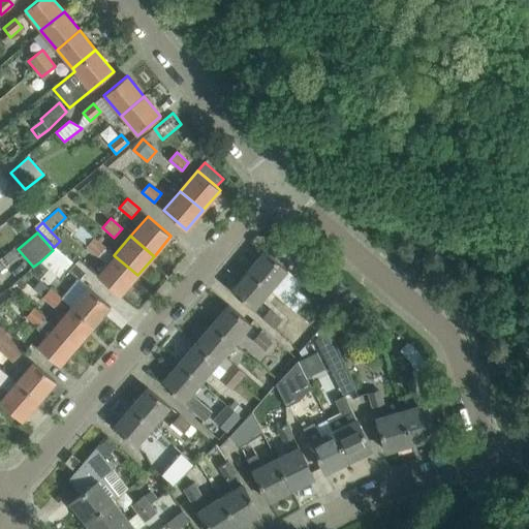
[(137,275),(114,255),(94,237),(86,246),(106,263),(97,275),(120,294),(137,275)]
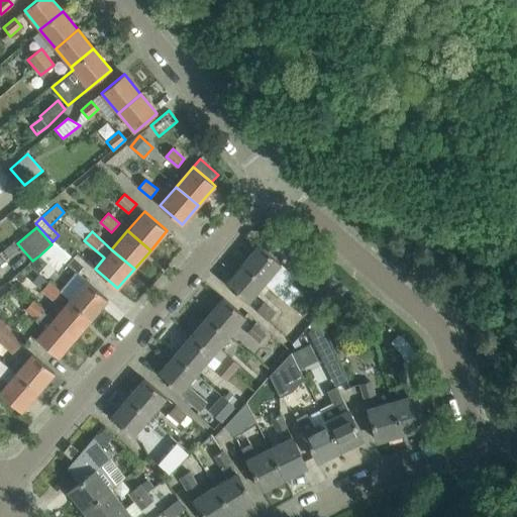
[(275,232),(267,241),(286,257),(293,248),(275,232)]
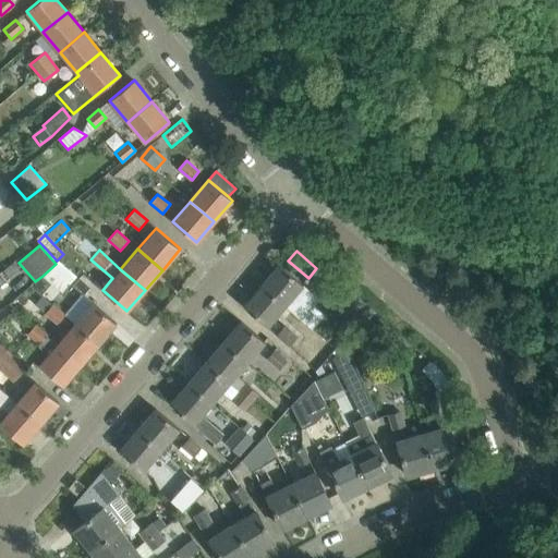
[(56,264),(43,276),(62,292),(70,283),(76,275),(59,261),(56,264)]
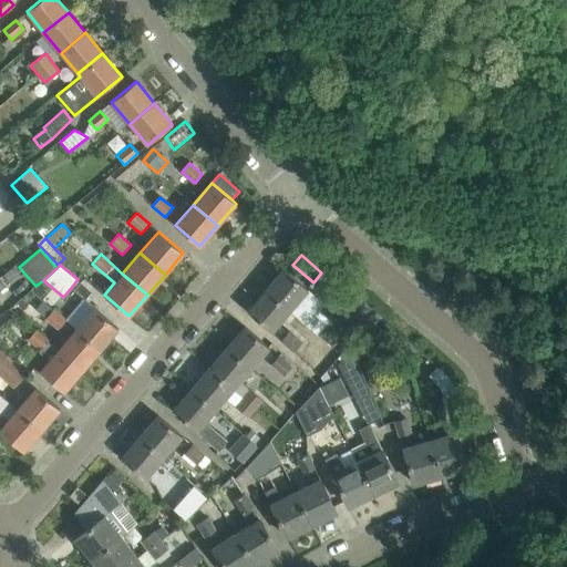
[(13,267),(3,275),(10,284),(21,275),(13,267)]
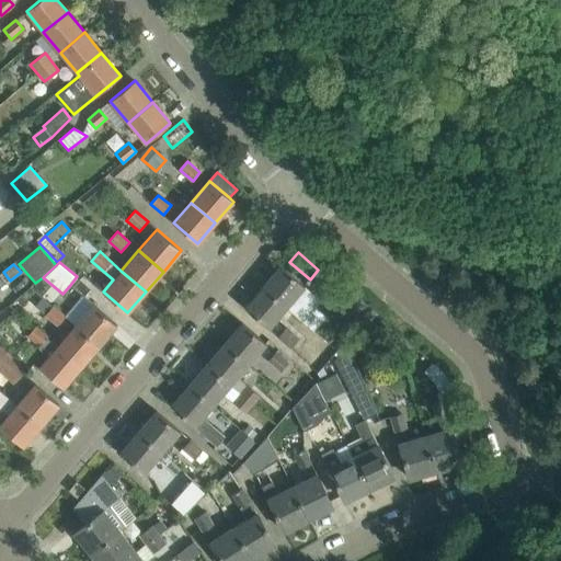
[(287,308),(305,286),(282,265),(263,287),(287,308)]
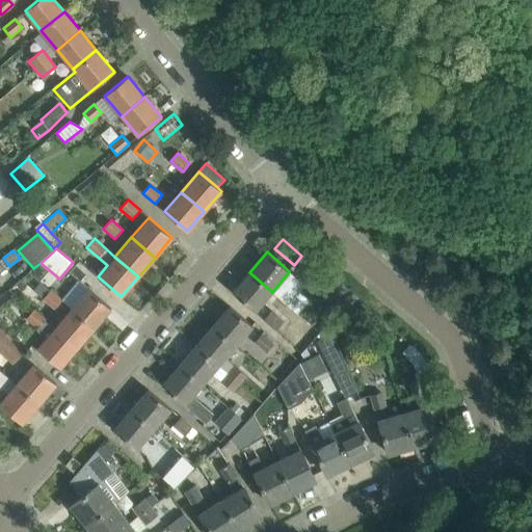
[(255,312),(272,292),(249,272),(232,292),(255,312)]
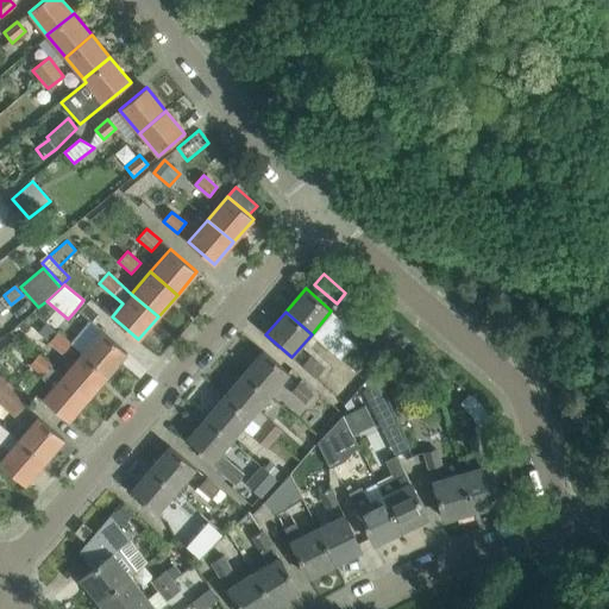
[(355,332),(341,320),(332,331),(346,343),(355,332)]
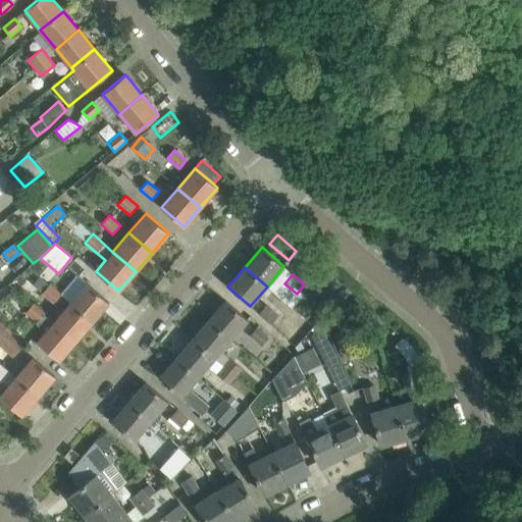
[(92,322),(109,302),(86,282),(69,302),(92,322)]
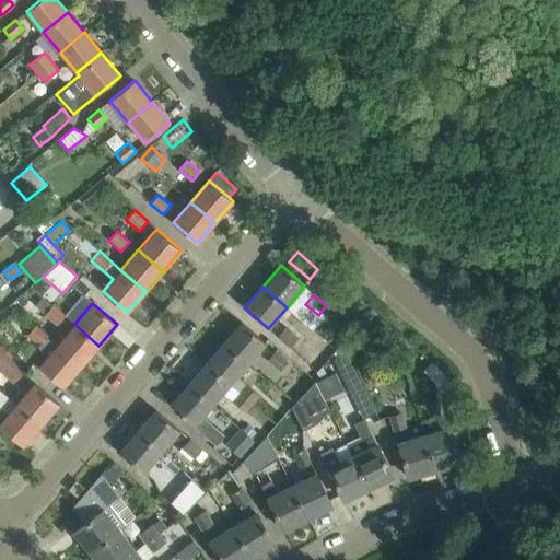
[(53,304),(44,314),(57,326),(66,315),(53,304)]
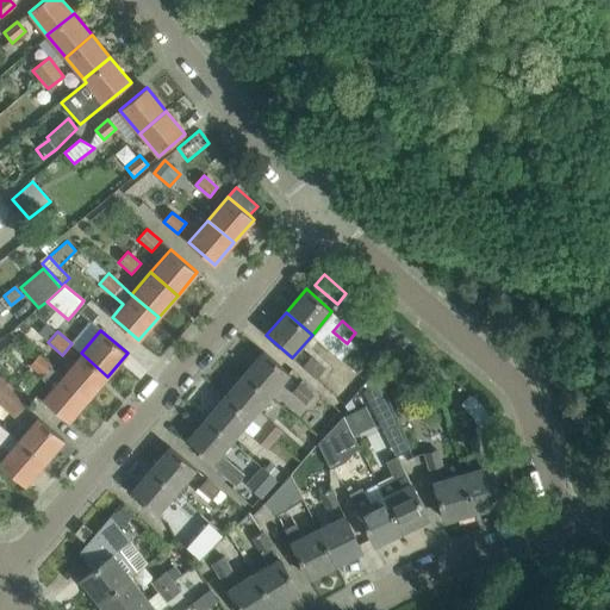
[(269,397),(290,373),(263,352),(243,374),(269,397)]
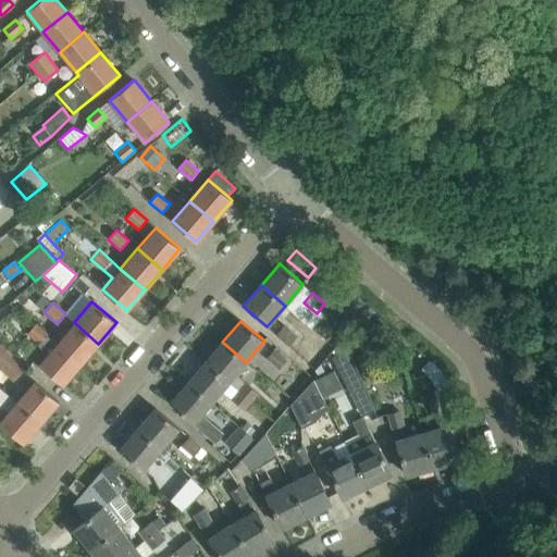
[(98,344),(74,322),(57,343),(57,344),(81,364),(98,344)]
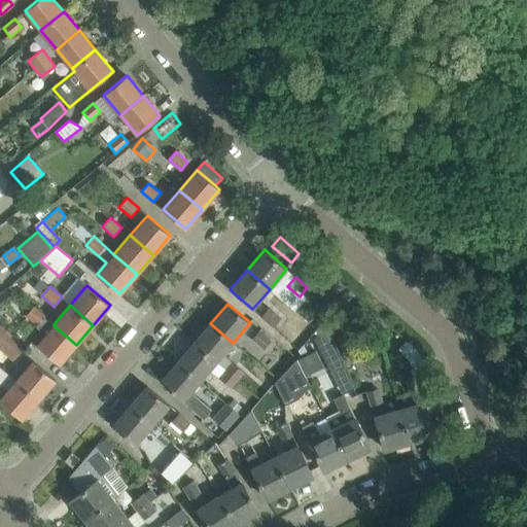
[(25,316),(37,326),(45,317),(33,306),(25,316)]
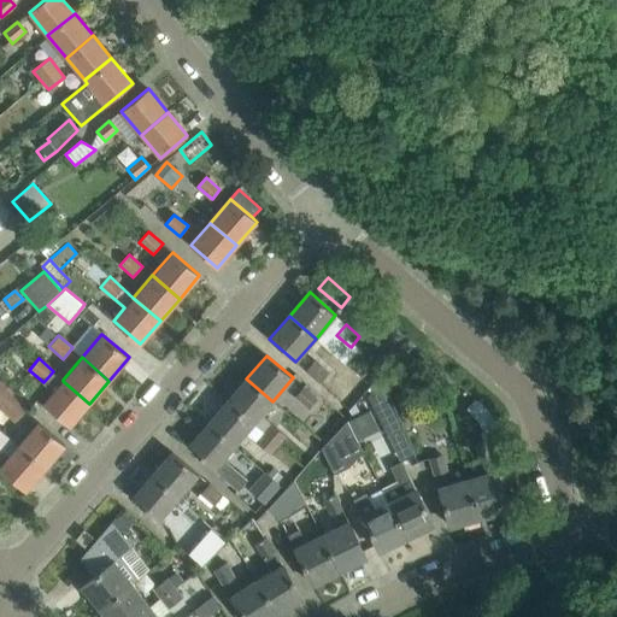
[(328,372),(315,360),(305,371),(318,383),(328,372)]
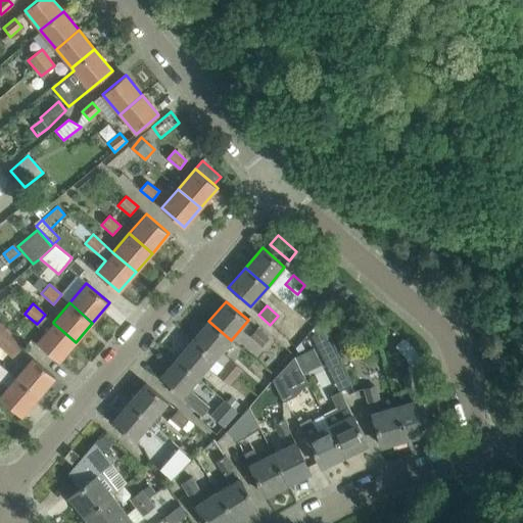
[(76,342),(53,323),(53,322),(45,315),(37,324),(45,331),(37,341),(44,347),(59,361),(76,342)]
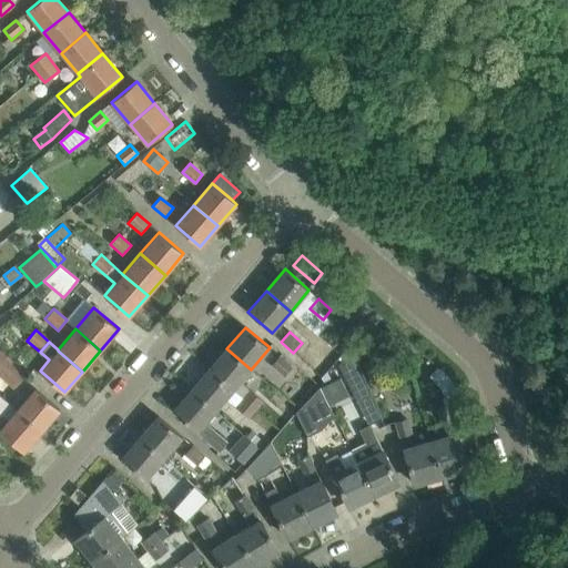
[(240,382),(251,369),(226,348),(209,369),(233,391),(240,382)]
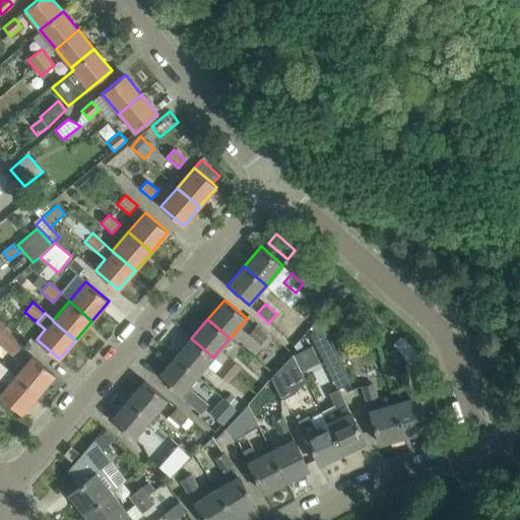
[(24,341),(0,320),(0,343),(13,355),(24,341)]
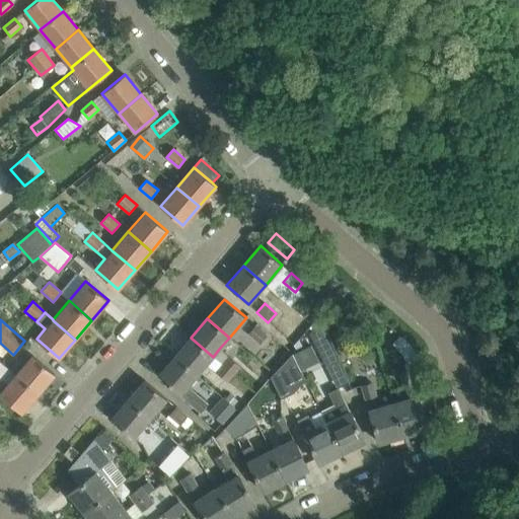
[(309,329),(316,346),(325,364),(339,359),(324,323),(309,329)]
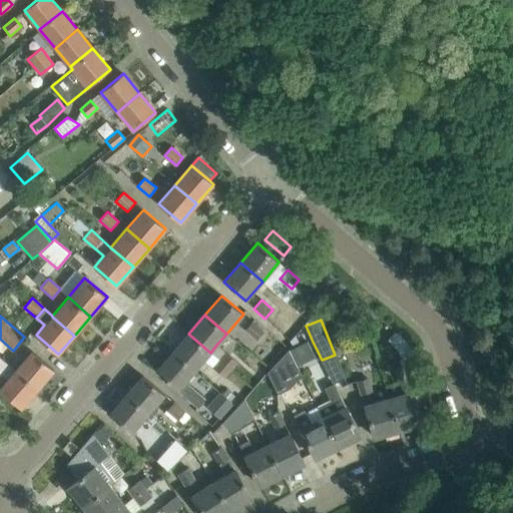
[(251,323),(244,331),(257,341),(264,332),(251,323)]
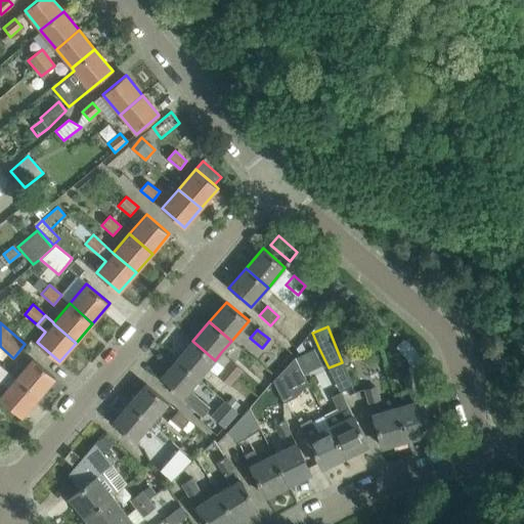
[(199,380),(215,360),(192,341),(176,360),(199,380)]
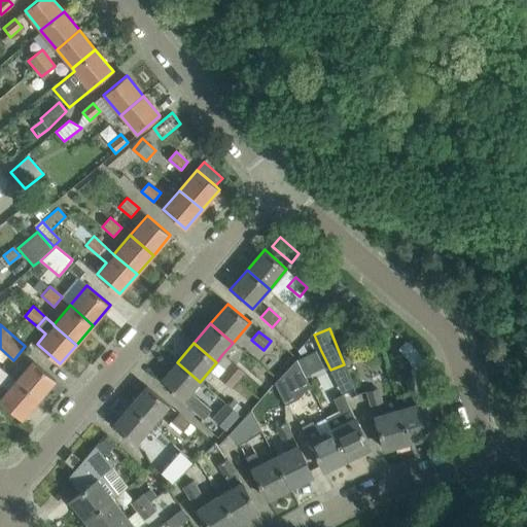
[(300,357),(296,359),(302,371),(320,361),(315,350),(306,354),(300,357)]
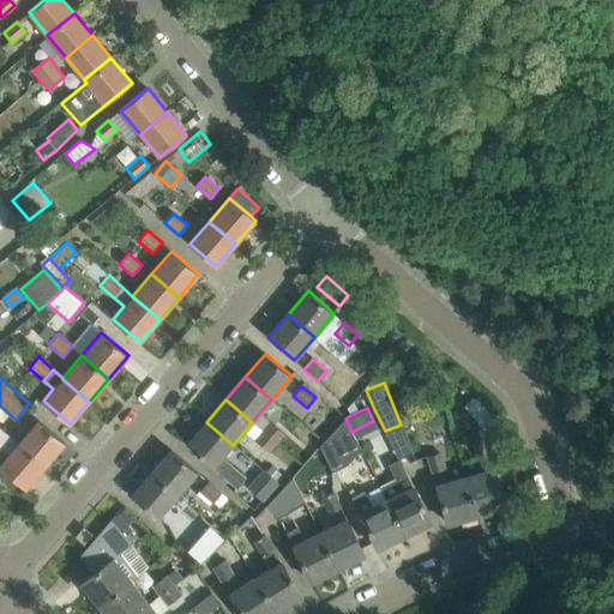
[(259,413),(252,422),(262,431),(269,421),(259,413)]
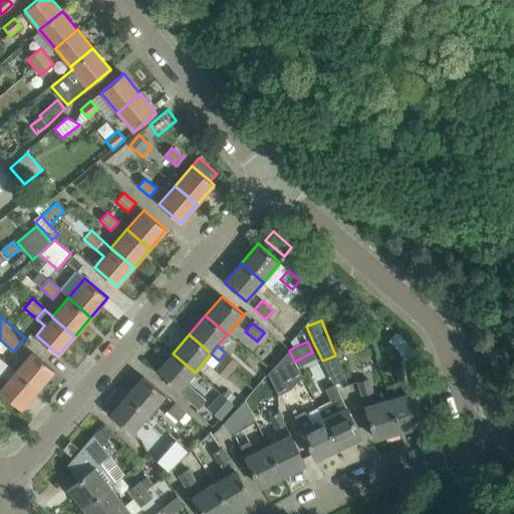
[(267,373),(278,395),(290,389),(301,375),(294,361),(289,350),(267,373)]
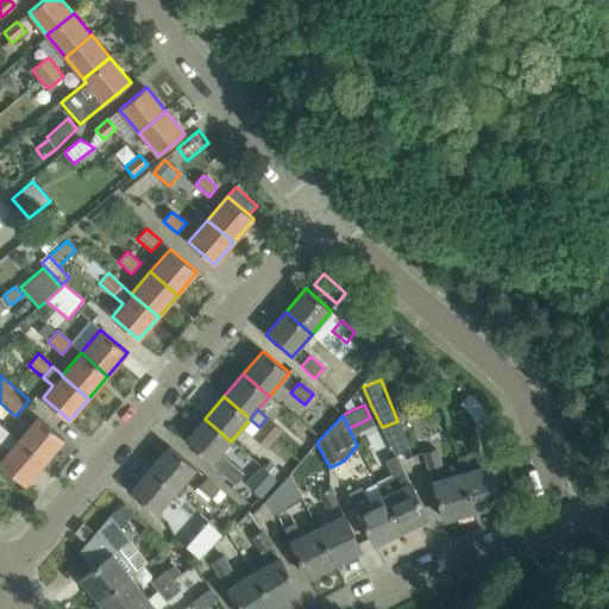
[(44,462),(64,439),(38,418),(18,440),(44,462)]
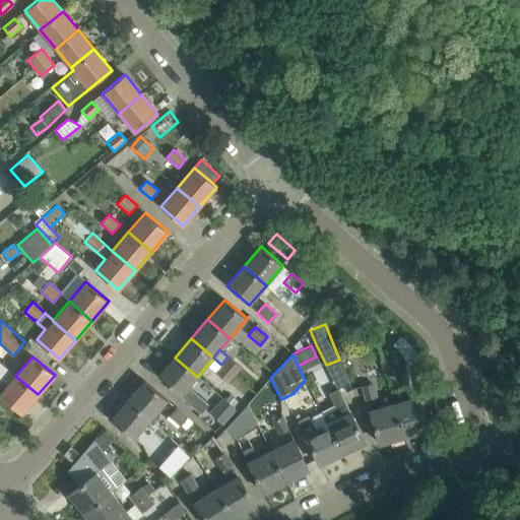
[(228,356),(221,365),(235,375),(241,368),(228,356)]
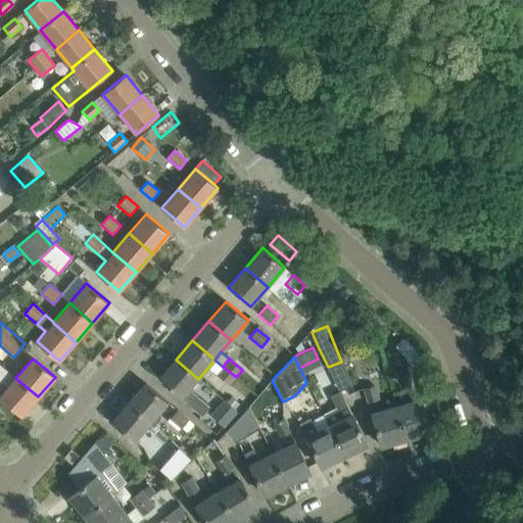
[(188,390),(198,379),(176,360),(159,378),(203,416),(208,409),(188,390)]
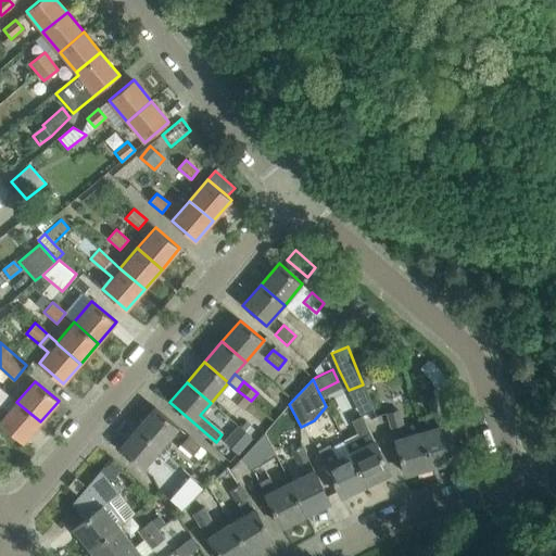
[(251,401),(237,390),(230,397),(244,409),(251,401)]
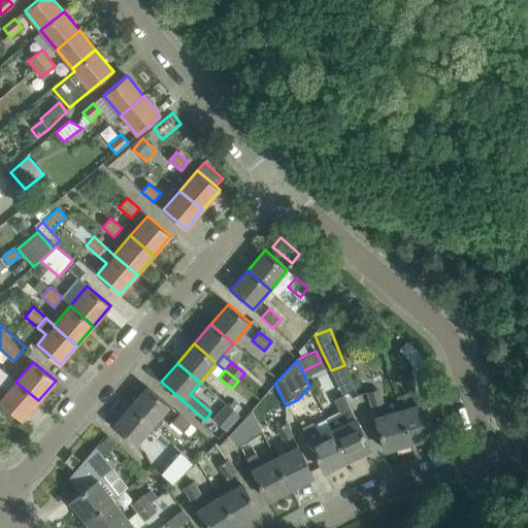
[(334,395),(350,390),(343,371),(327,376),(334,395)]
